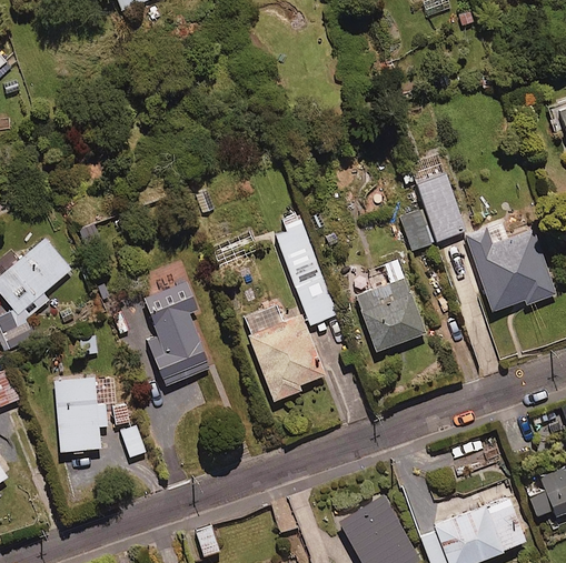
[(142,0),(118,0),(122,9),(142,0)]
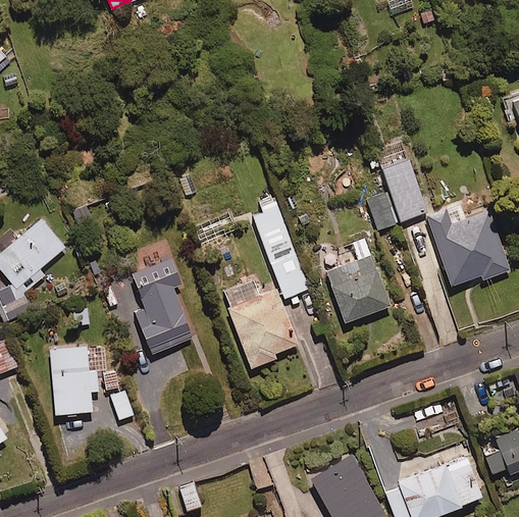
[(3,47),(0,50),(0,68),(13,57),(3,47)]
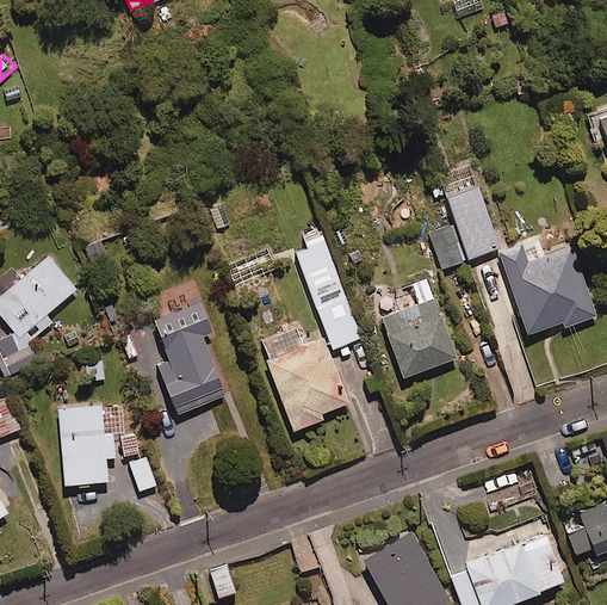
[(606,112),(588,118),(598,150),(606,148),(606,112)]
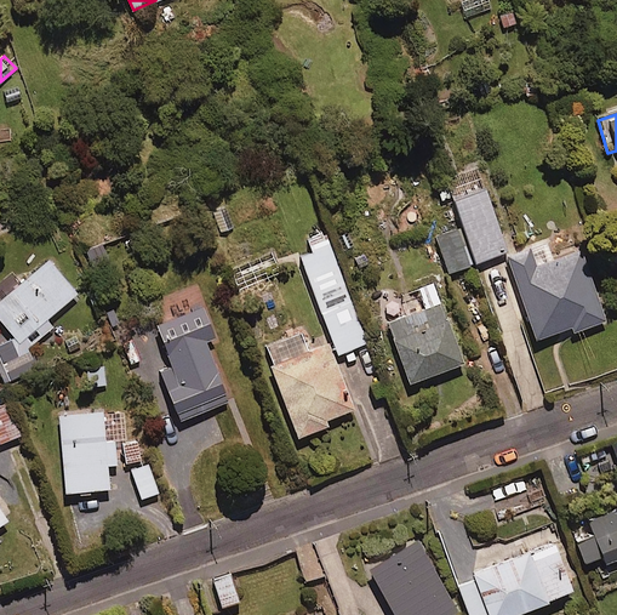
[(508,252),(479,168),(446,178),(475,263),(508,252)]
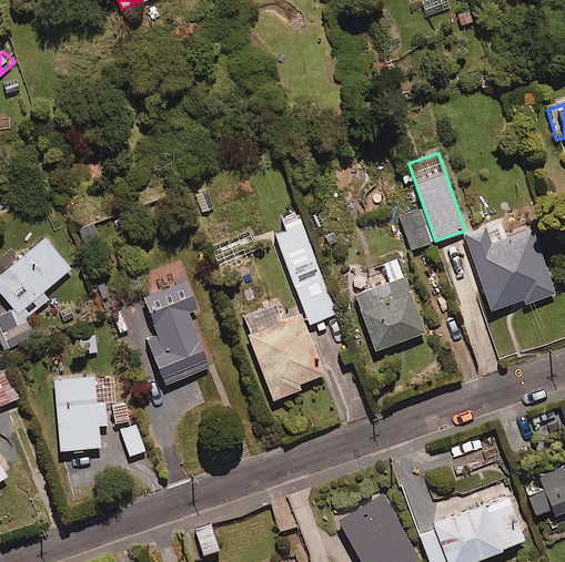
[(432,244),(421,205),(397,213),(409,251),(432,244)]
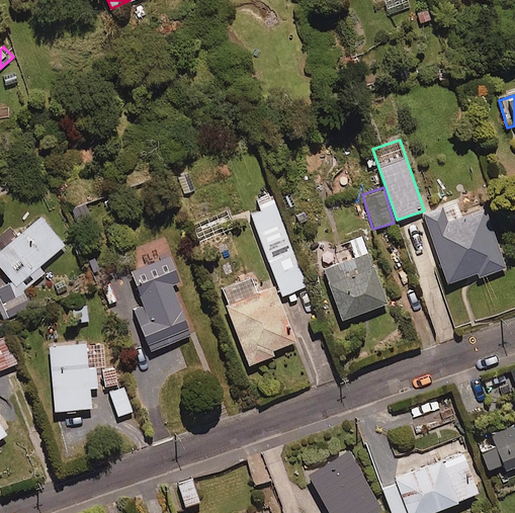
[(275,284),(279,298),(308,288),(274,193),(255,200),(258,210),(250,214),(275,284)]
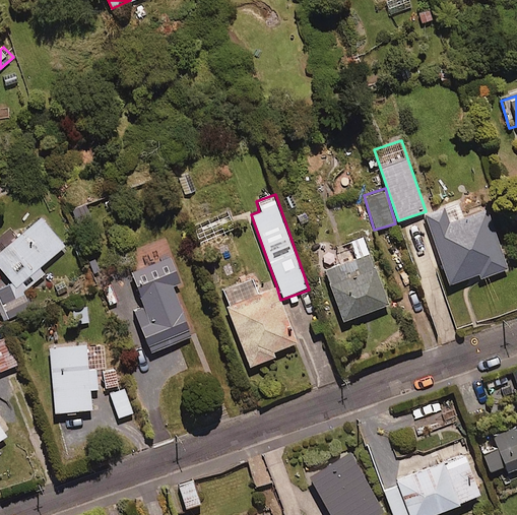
[(85,201),(70,209),(79,230),(95,221),(85,201)]
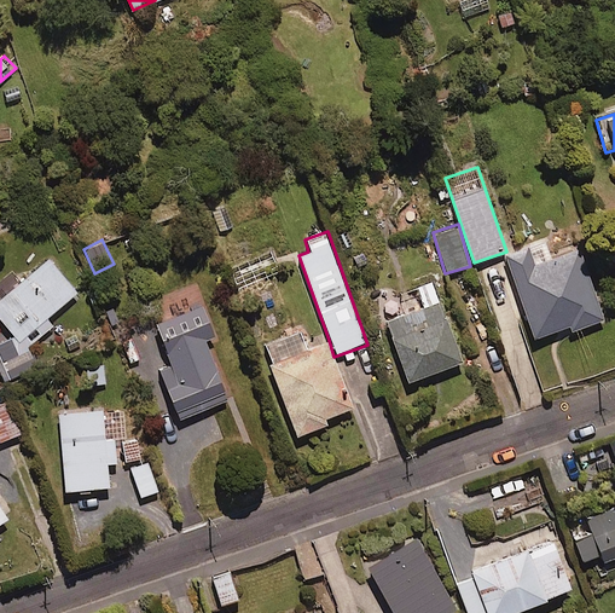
[(540,265),(534,246),(506,255),(534,337),(572,325),(573,331),(605,319),(581,250),(540,265)]
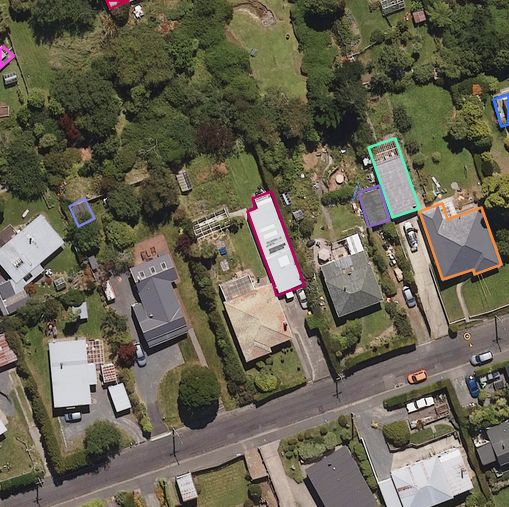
[(65,243),(40,213),(0,246),(0,263),(22,290),(45,271),(39,264),(65,243)]
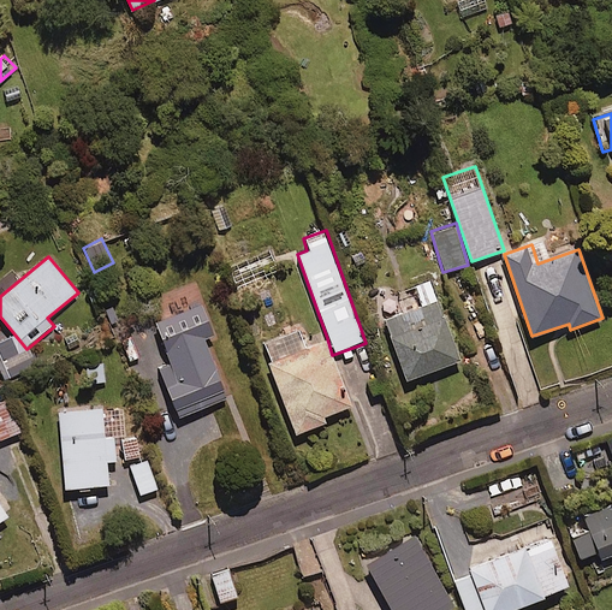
[(432,288),(379,308),(408,384),(461,365),(432,288)]
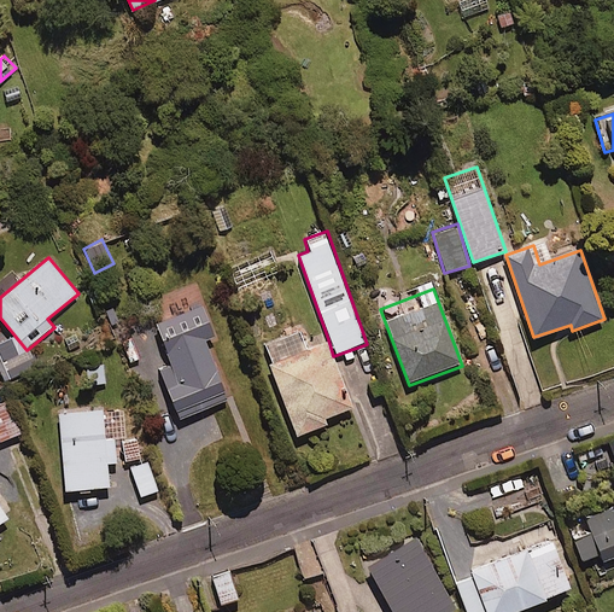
[(215,337),(203,306),(155,324),(164,351),(156,355),(179,418),(228,400),(206,341),(215,337)]
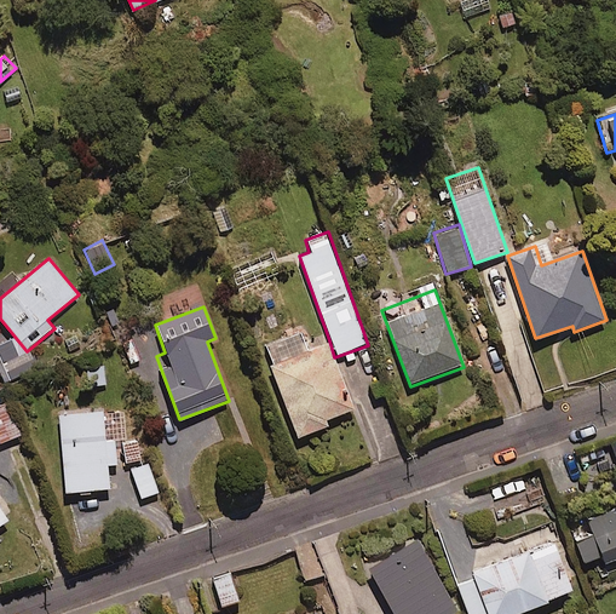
[(334,357),(329,340),(308,348),(301,332),(266,345),(271,361),(268,362),(294,435),(327,423),(324,418),(352,407),(334,357)]
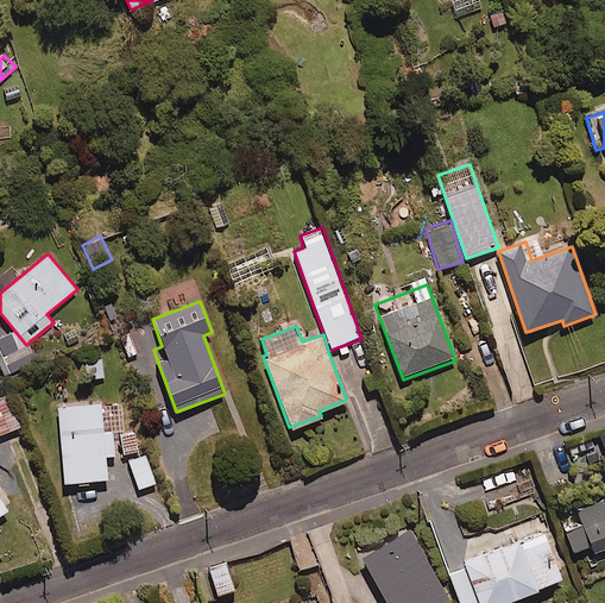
[(12,333),(0,338),(0,362),(5,375),(25,368),(12,333)]
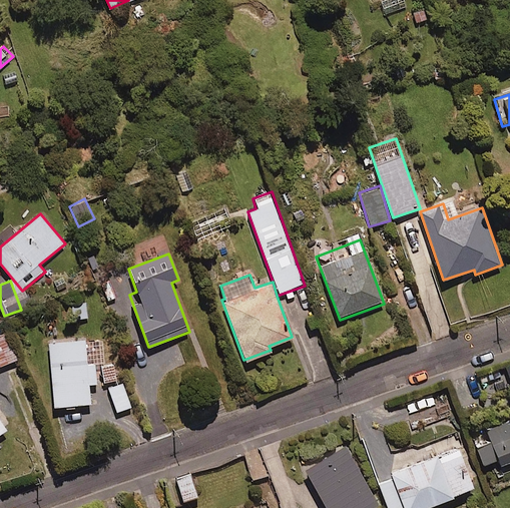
[(89,307),(75,307),(75,325),(89,325),(89,307)]
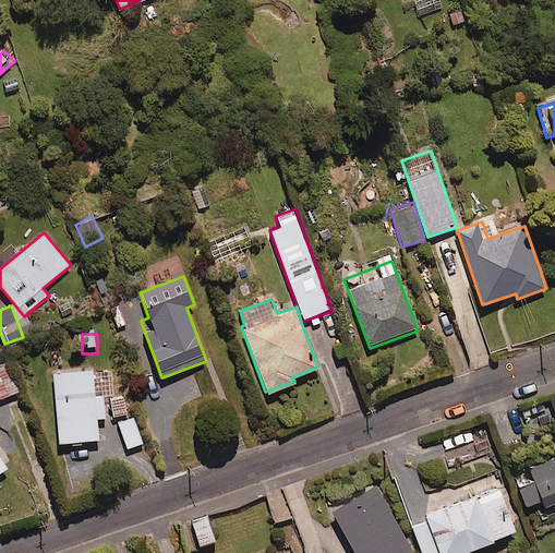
[(19,391),(4,362),(0,364),(0,393),(2,398),(19,391)]
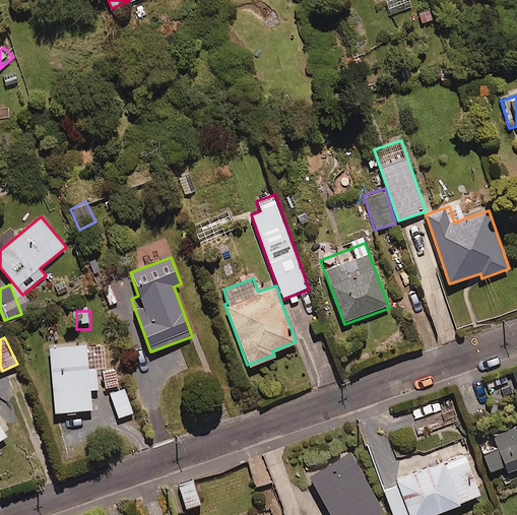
[(88,371),(87,346),(50,348),(55,411),(91,408),(90,390),(99,389),(98,370),(88,371)]
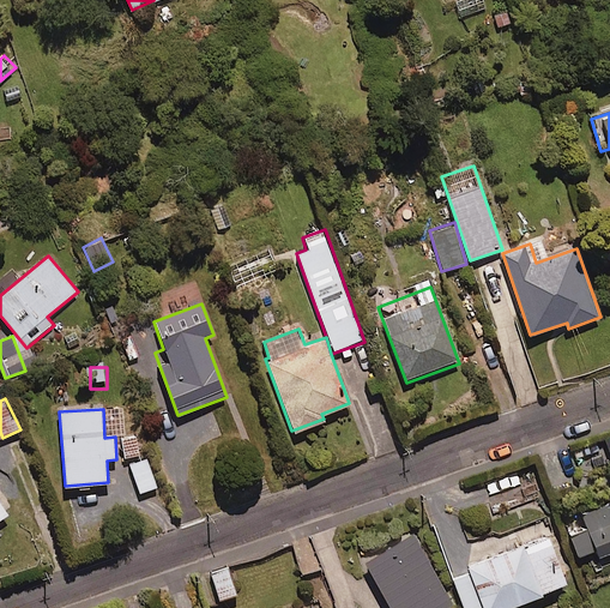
[(158,489),(149,462),(122,471),(132,499),(158,489)]
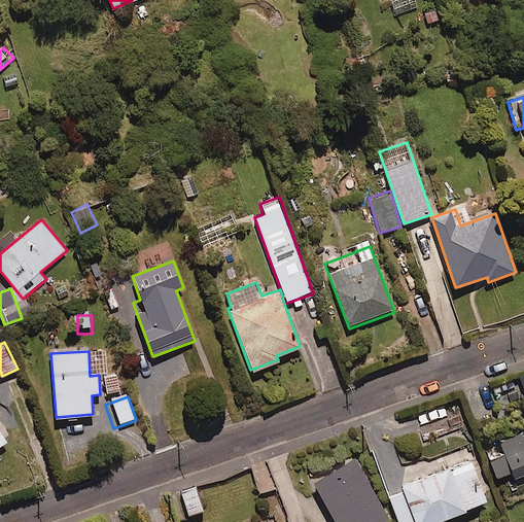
[(505,462),(492,467),(500,488),(523,478),(523,443),(501,452),(505,462)]
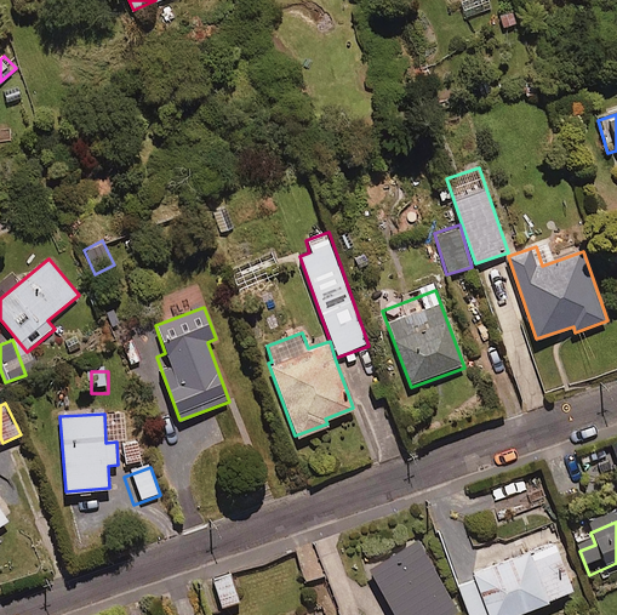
[(519,614),(573,594),(554,544),(519,558),(520,561),(474,579),(478,587),(460,593),(467,614),(519,614)]
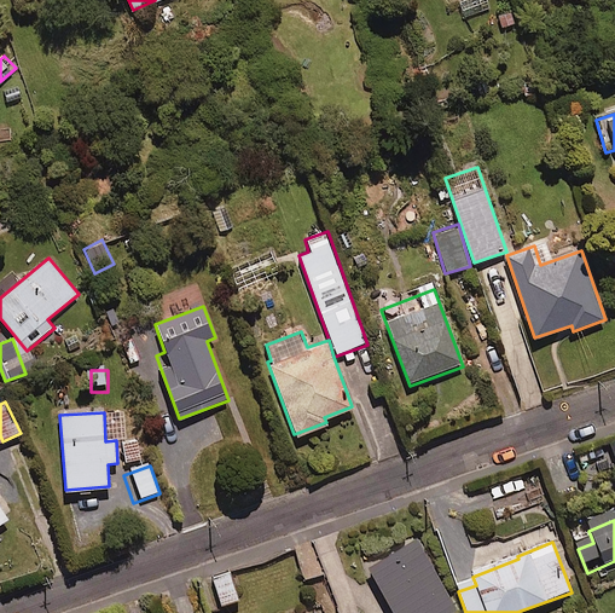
[(318,549),(302,553),(311,583),(326,578),(318,549)]
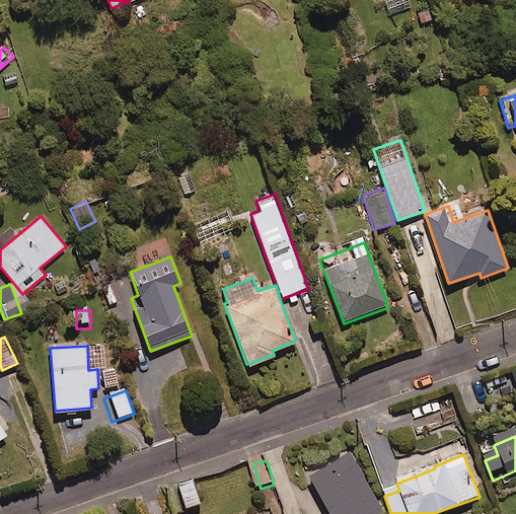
[(353,460),(311,483),(327,513),(381,513),(353,460)]
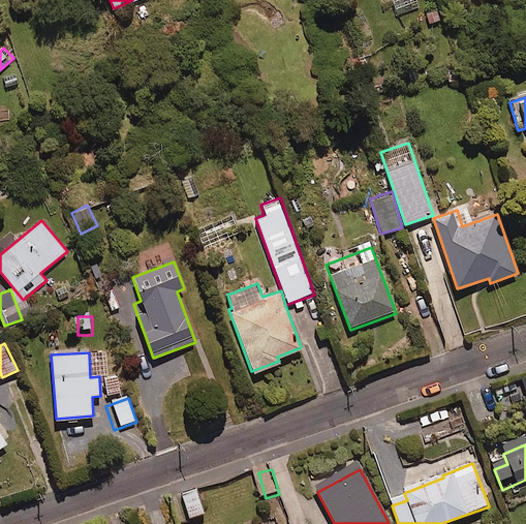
[(205,514),(196,490),(179,497),(187,520),(205,514)]
